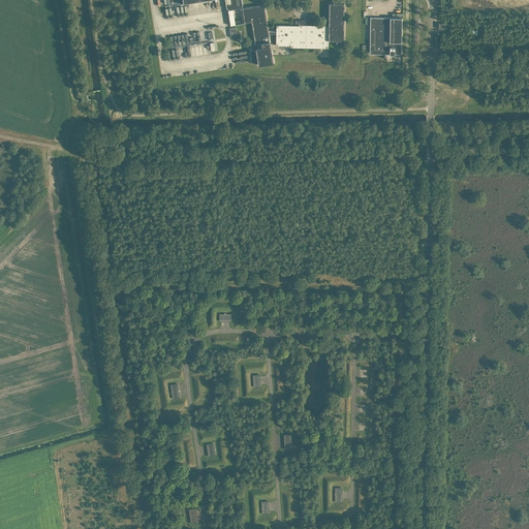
[(299,27),(300,25),(276,25),(276,30),(269,30),(265,4),(242,7),(242,6),(243,6),(241,0),(225,0),(226,8),(228,8),(228,9),(230,25),(243,23),(244,23),(252,22),(255,43),(256,43),(256,48),(258,64),(274,62),(271,45),(270,41),(271,41),(269,34),(276,34),(276,45),(290,45),(290,48),(329,48),(329,40),(337,40),(337,43),(341,43),(341,40),(344,40),(344,3),(338,3),(338,0),(334,0),(334,3),(330,3),(329,25),(303,25),(303,27),(299,27)]
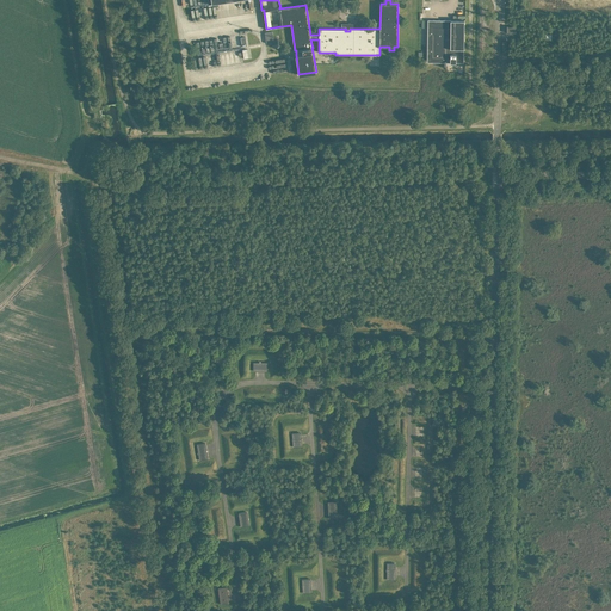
[(463,63),(464,20),(427,19),(427,62),(463,63)]
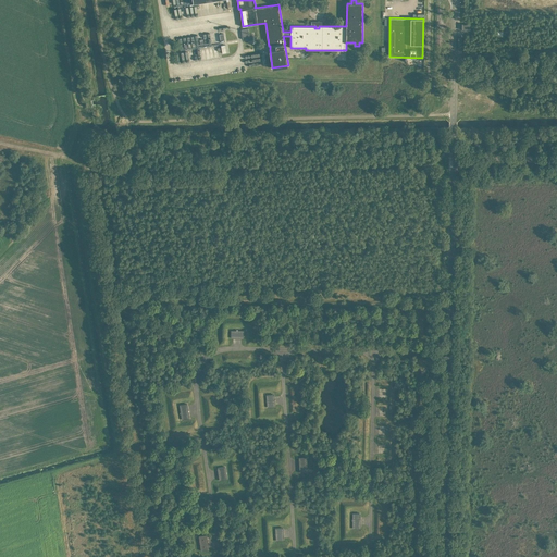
[(189,419),(189,417),(187,404),(180,405),(182,420),(189,419)]
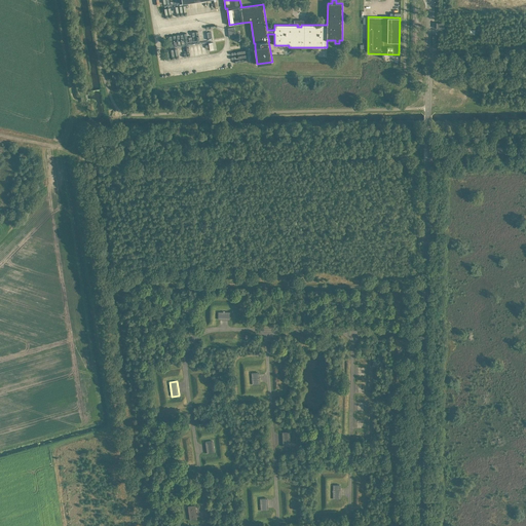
[(205,442),(207,449),(208,453),(215,452),(213,441),(205,442)]
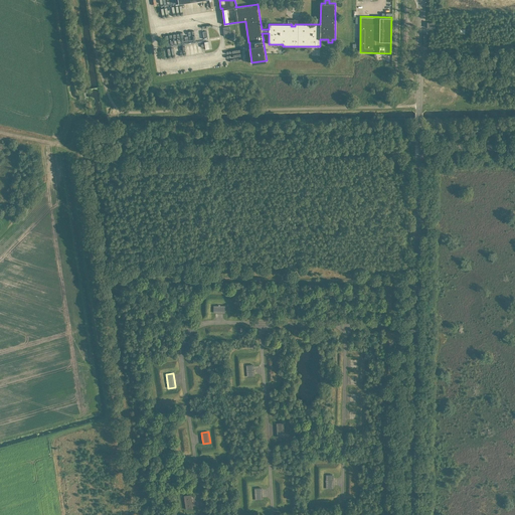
[(193,508),(193,506),(191,494),(184,496),(186,509),(193,508)]
